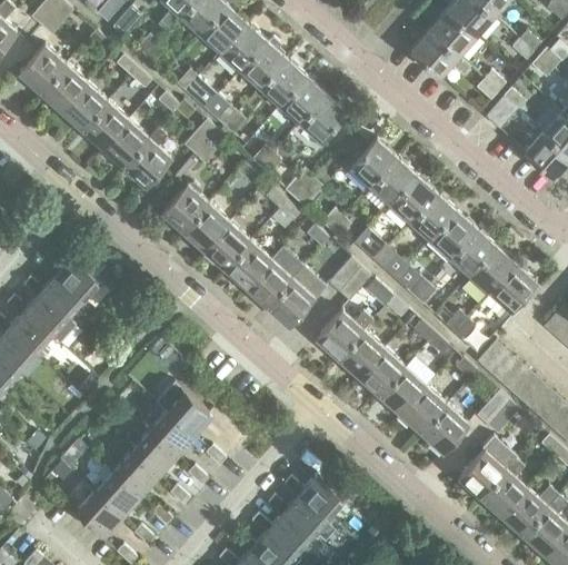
[(0,48),(16,31),(2,20),(13,8),(5,0),(2,0),(0,3),(0,48)]
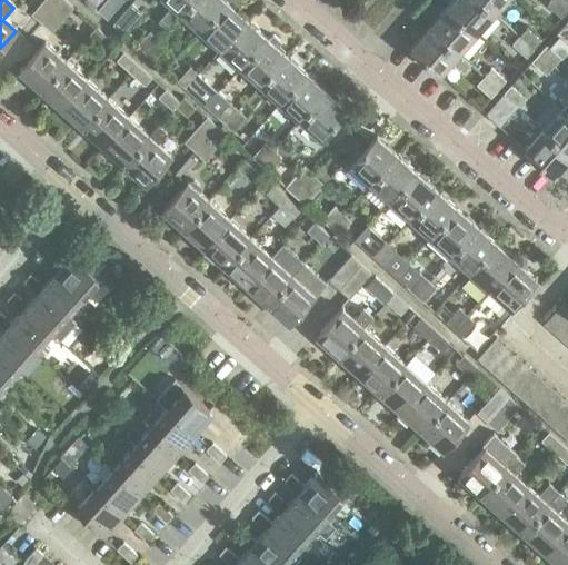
[(63,1),(61,0),(43,0),(29,17),(40,27),(63,1)]
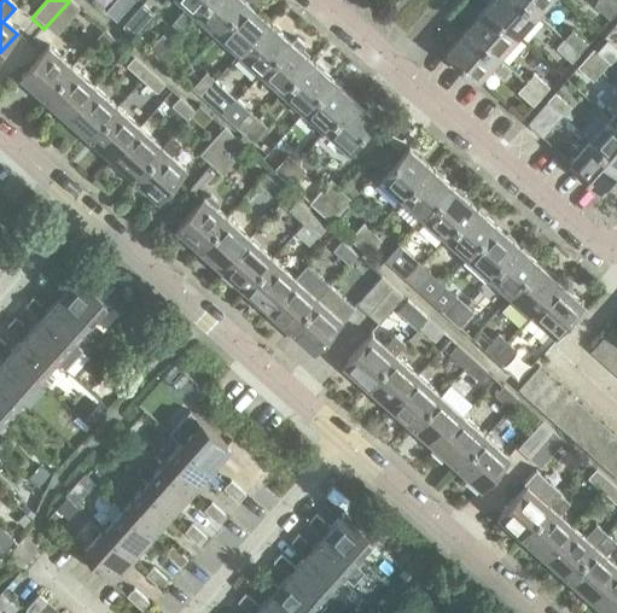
[(115,24),(135,0),(115,0),(104,15),(115,24)]
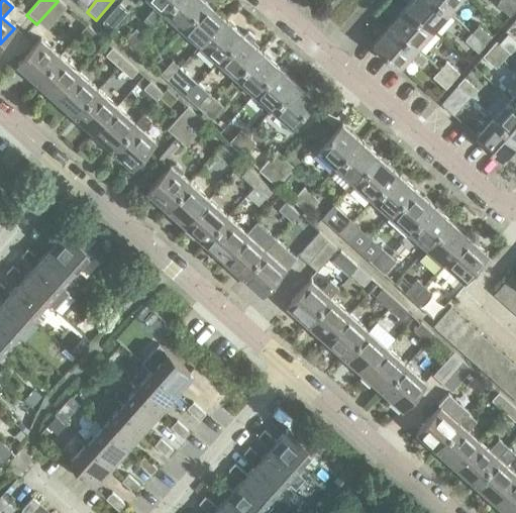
[(144,0),(155,8),(144,19),(152,26),(163,15),(164,16),(177,0),(144,0)]
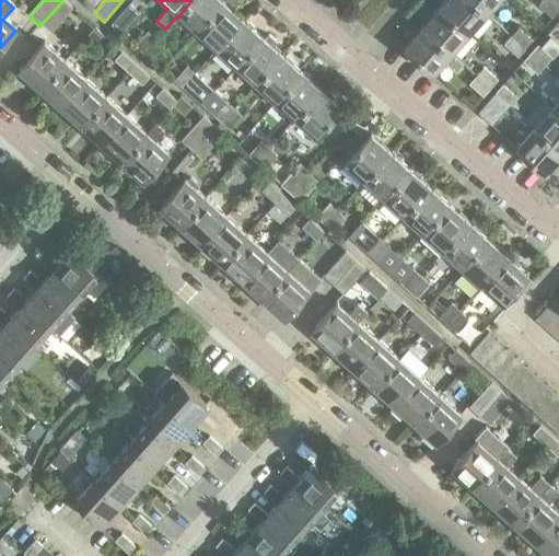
[(214,0),(191,0),(177,18),(197,35),(222,7),(214,0)]
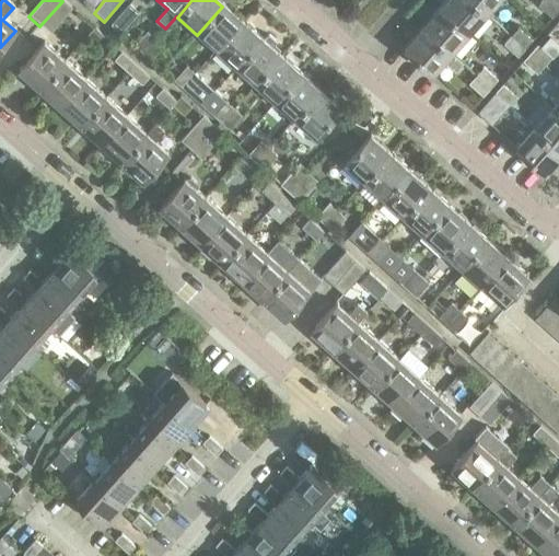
[(486,18),(466,0),(449,0),(440,11),(468,37),(486,18)]
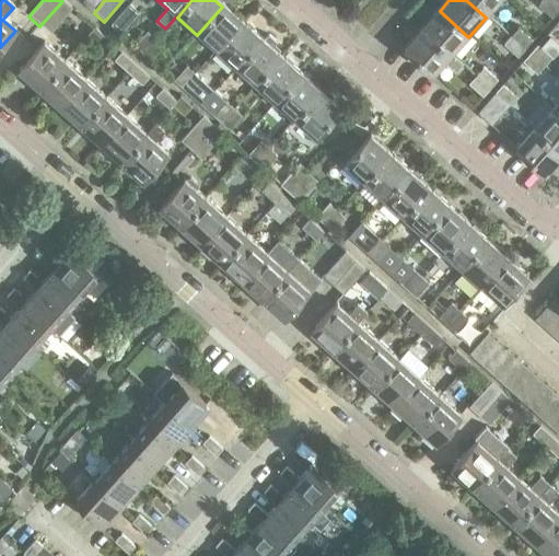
[(501,0),(466,0),(486,18),(501,0)]
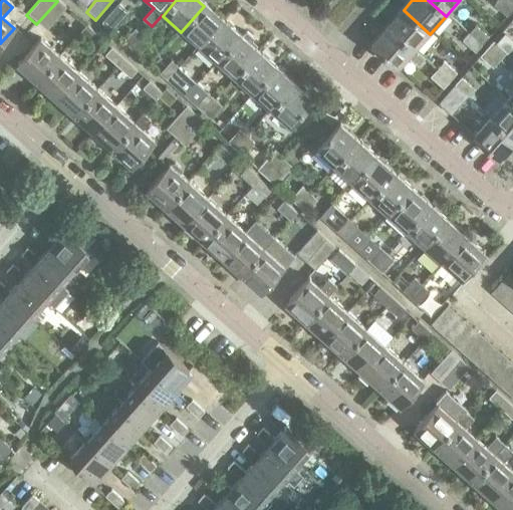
[(512,11),(500,0),(498,0),(492,7),(506,18),(512,11)]
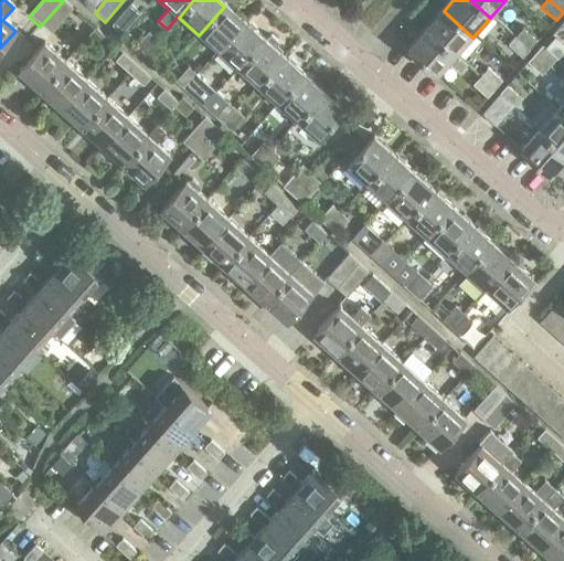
[(563,0),(550,0),(563,12),(563,11),(563,0)]
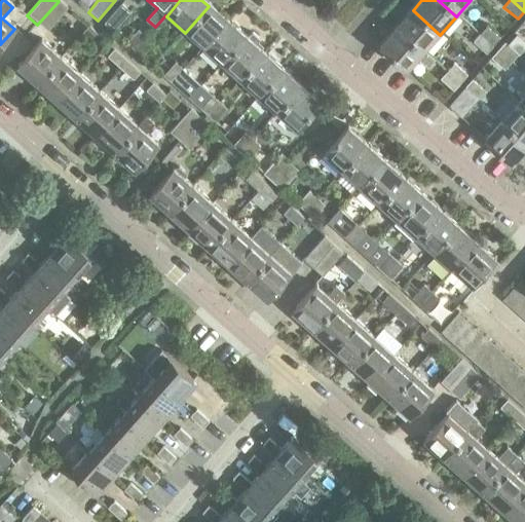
[(59,1),(37,25),(46,32),(68,9),(59,1)]
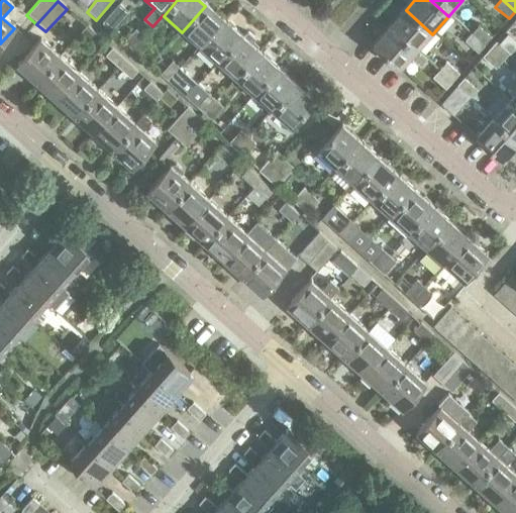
[(128,13),(118,5),(101,24),(110,32),(128,13)]
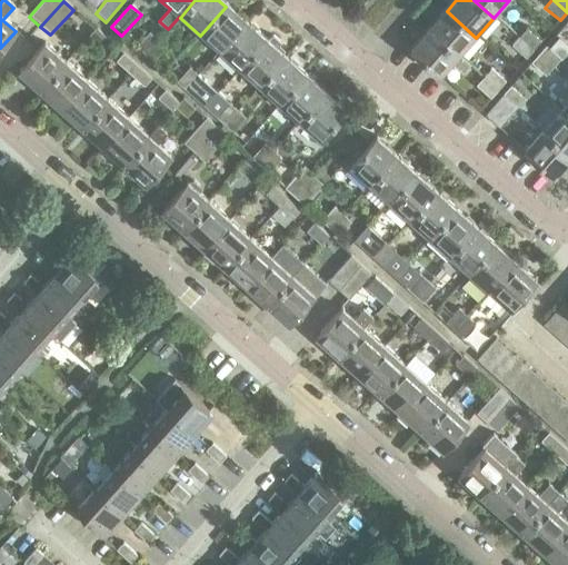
[(226,7),(200,36),(220,53),(246,25),(226,7)]
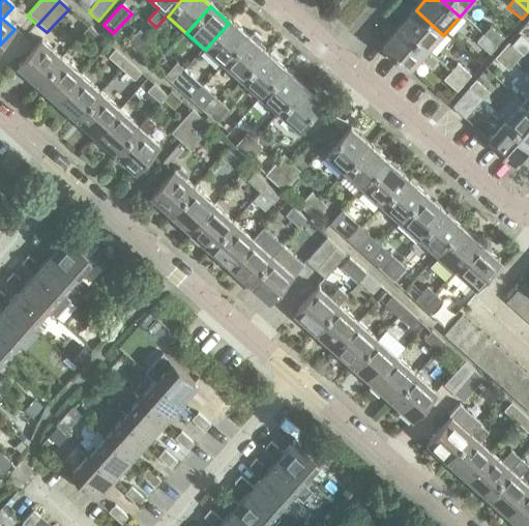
[(443,35),(416,10),(400,29),(436,62),(437,61),(429,54),(436,48),(434,46),(443,35)]
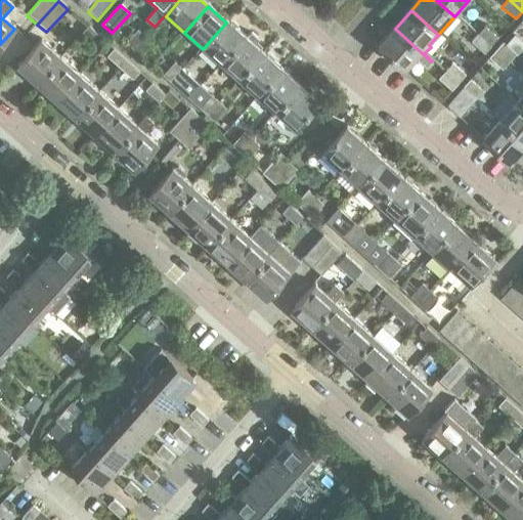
[(226,23),(203,49),(220,66),(245,39),(226,23)]
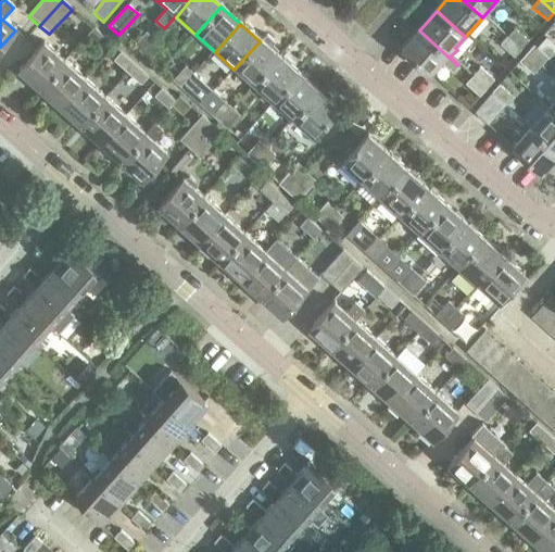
[(108,41),(93,28),(85,37),(99,50),(108,41)]
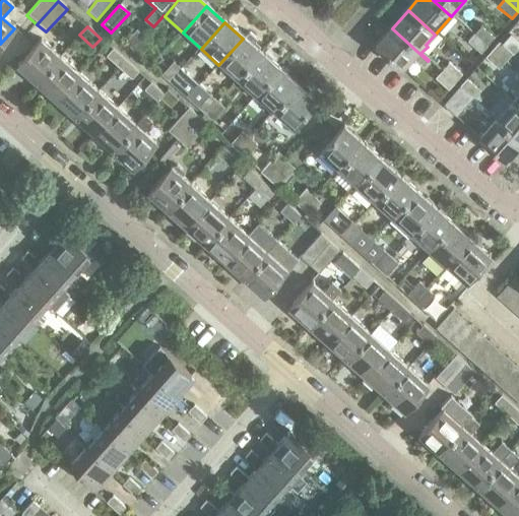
[(485,48),(494,40),(480,27),(472,36),(485,48)]
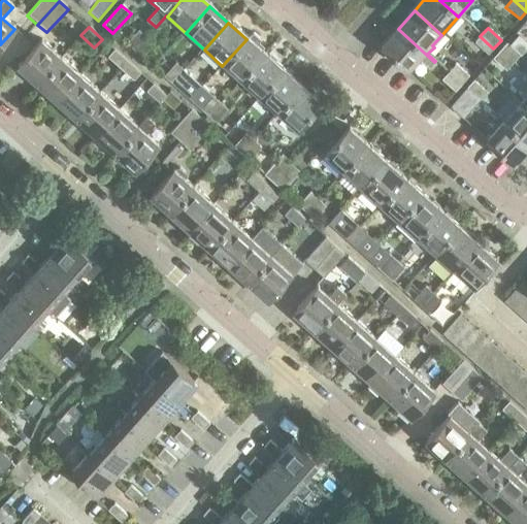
[(434,62),(398,29),(381,47),(408,72),(419,61),(428,69),(434,62)]
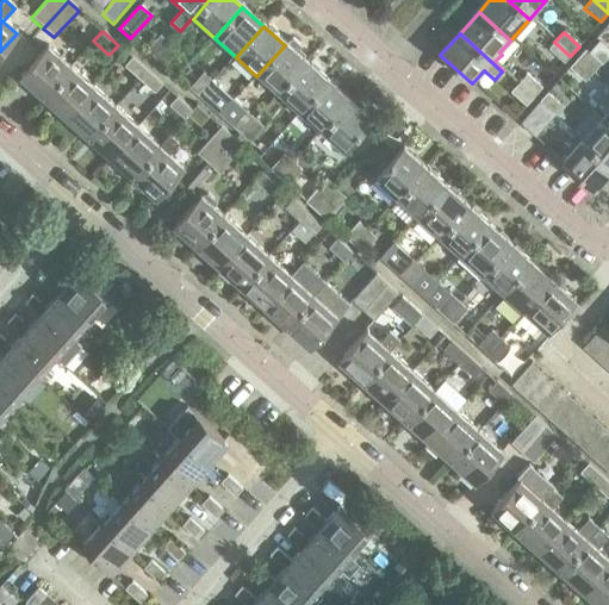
[(155,61),(169,45),(160,36),(145,51),(155,61)]
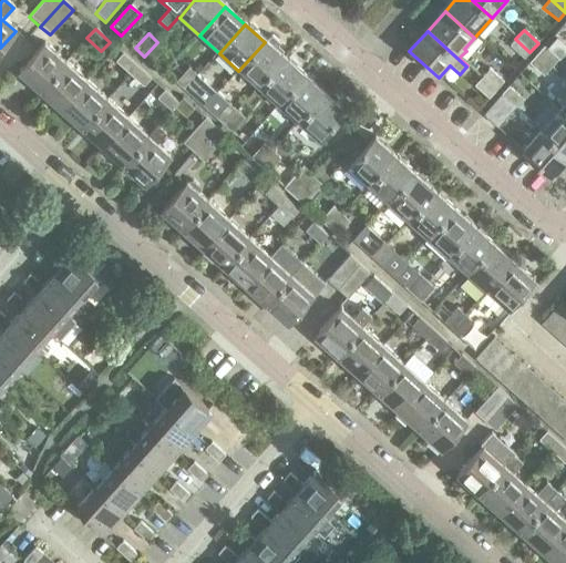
[(530,52),(515,39),(508,47),(523,60),(530,52)]
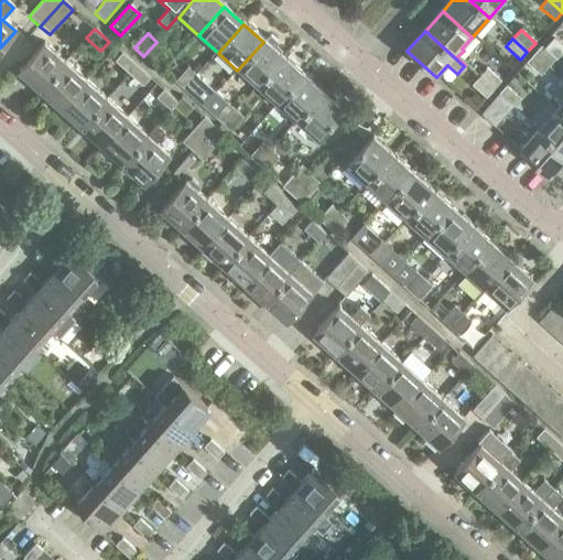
[(562,46),(553,39),(543,50),(555,60),(562,51),(562,46)]
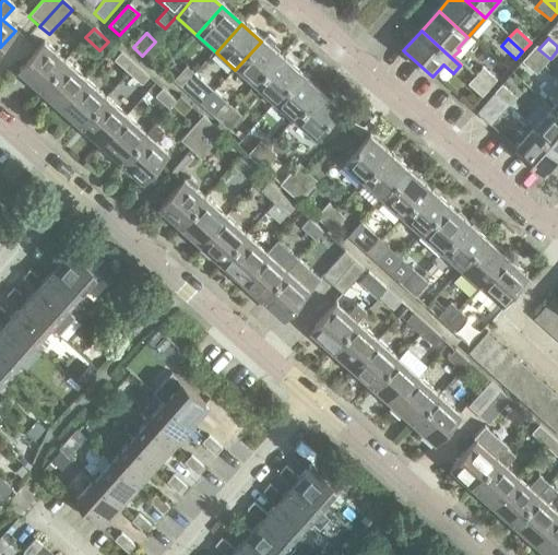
[(142,56),(150,62),(163,48),(155,42),(142,56)]
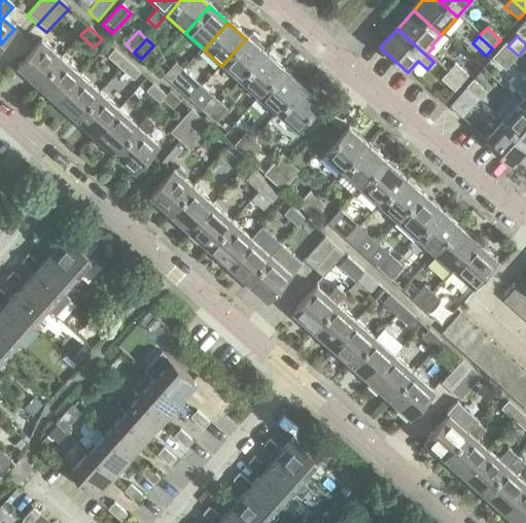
[(246,39),(221,66),(240,82),(265,56),(246,39)]
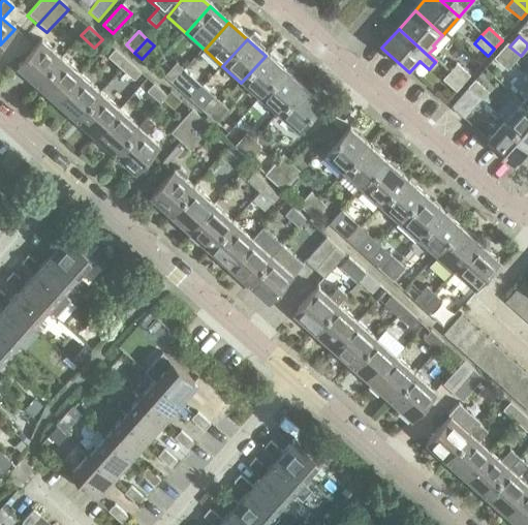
[(18,68),(37,87),(61,60),(41,42),(18,68)]
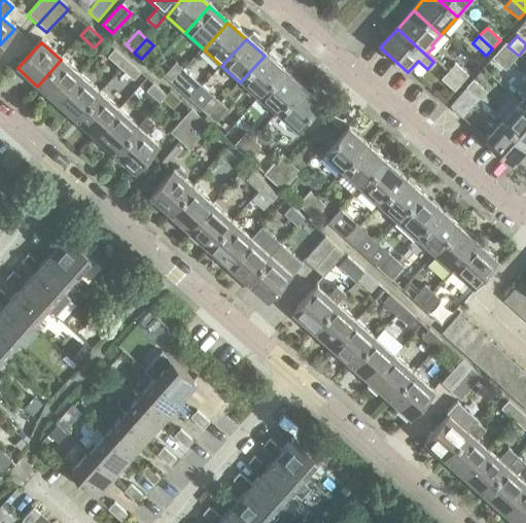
[(497,53),(511,65),(519,56),(507,46),(504,43),(497,53)]
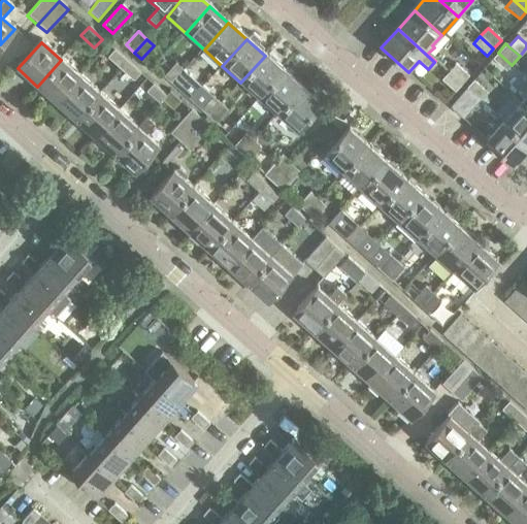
[(128,62),(113,51),(106,59),(120,70),(128,62)]
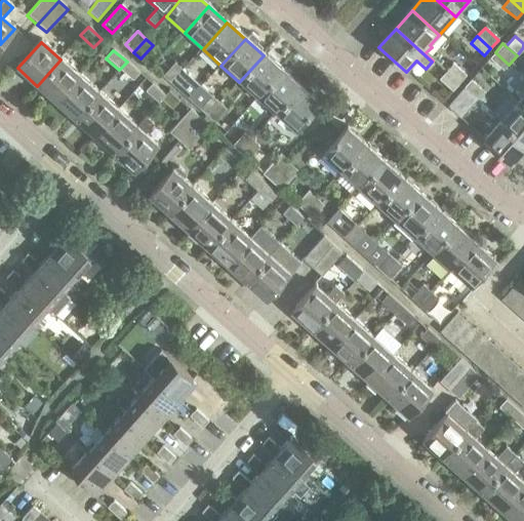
[(495,52),(489,59),(502,71),(509,65),(495,52)]
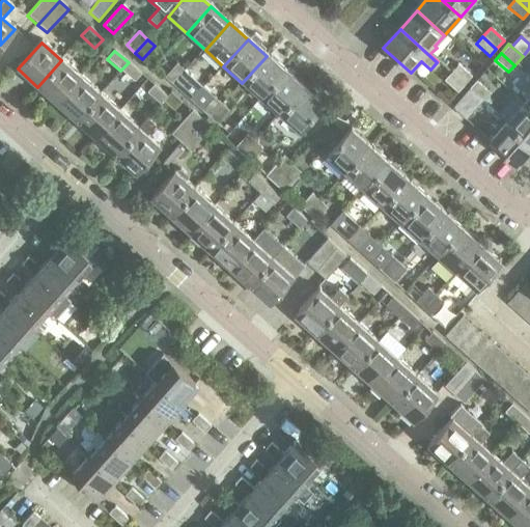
[(267,56),(242,83),(260,100),(285,73),(267,56)]
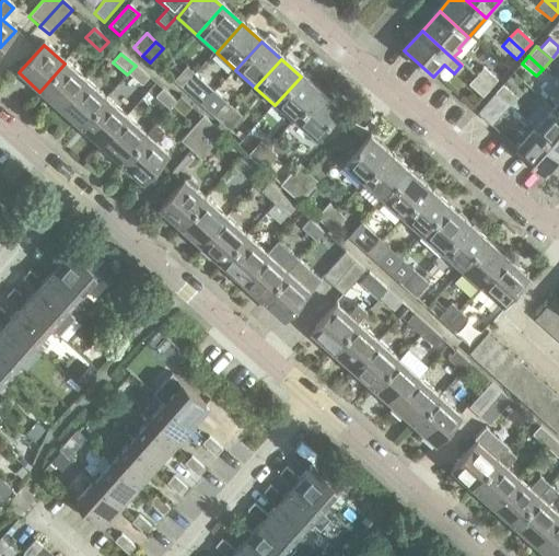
[(65,64),(39,92),(59,109),(84,82),(65,64)]
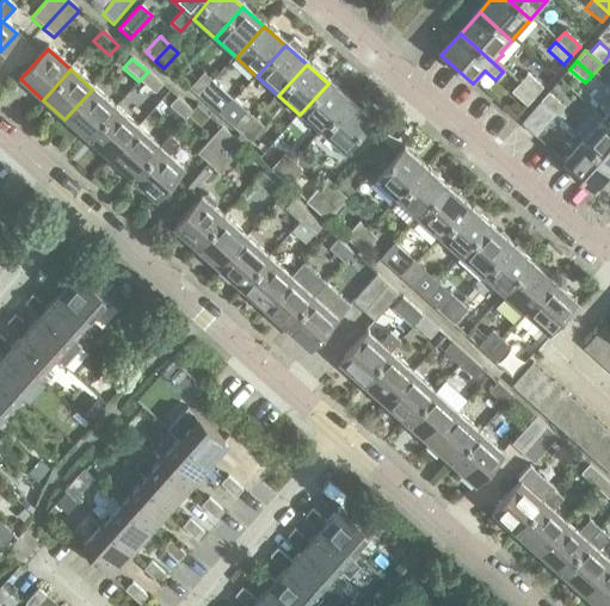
[(148,72),(139,81),(154,94),(162,85),(148,72)]
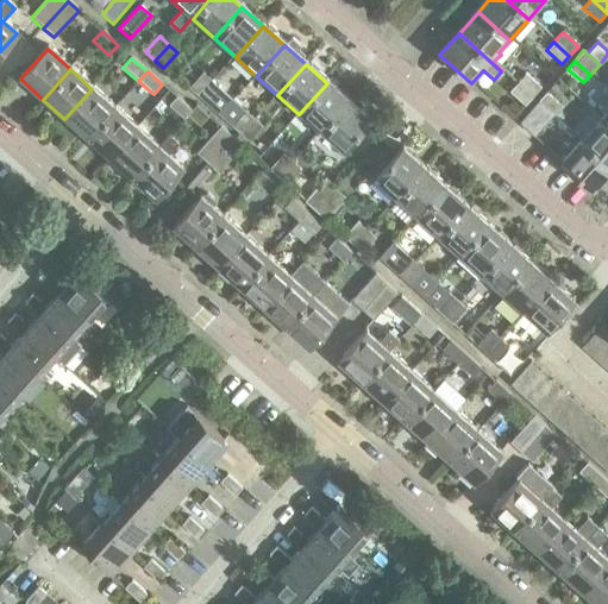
[(198,99),(212,83),(201,74),(187,89),(198,99)]
